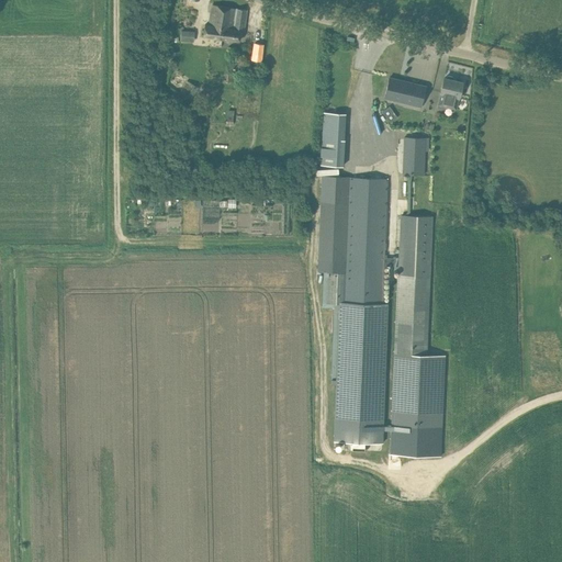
[(203,35),(222,38),(223,27),(227,29),(228,27),(234,27),(236,11),(238,11),(238,9),(236,8),(236,9),(212,4),(209,25),(204,24),(203,35)]
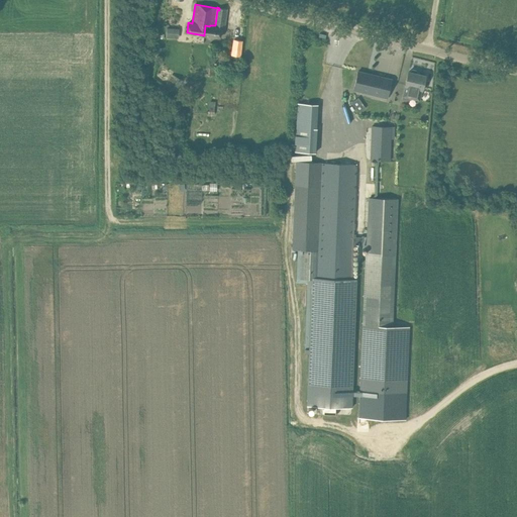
[(220,37),(221,28),(224,28),(226,9),(219,8),(219,10),(217,10),(215,25),(210,25),(209,26),(205,25),(204,35),(220,37)]
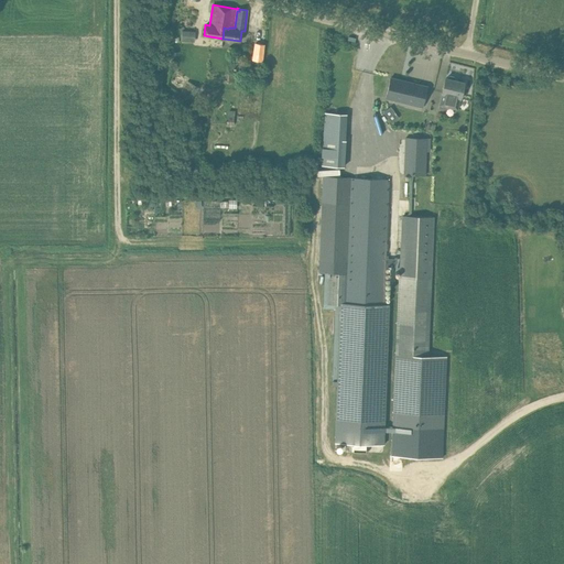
[(181,41),(194,42),(194,31),(182,30),(181,41)]
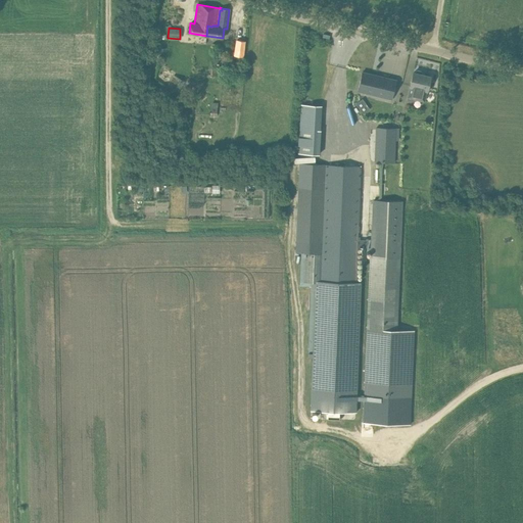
[(236,40),(235,50),(234,55),(242,56),(243,51),(244,41),(236,40)]
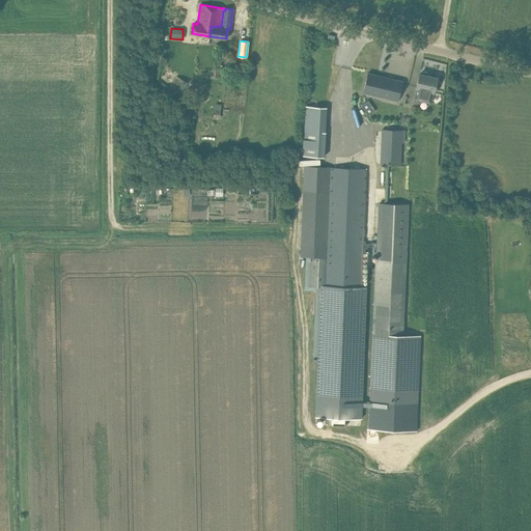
[(437,78),(427,76),(428,74),(426,73),(423,72),(421,73),(421,74),(419,74),(416,88),(413,99),(430,103),(432,92),(434,92),(437,78)]
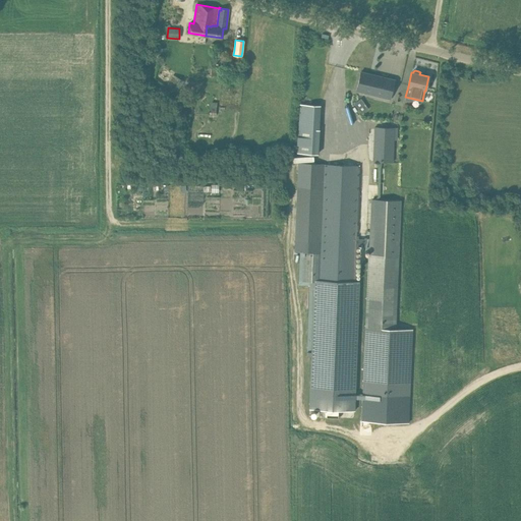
[(356,91),(390,99),(394,79),(360,71),(356,91)]
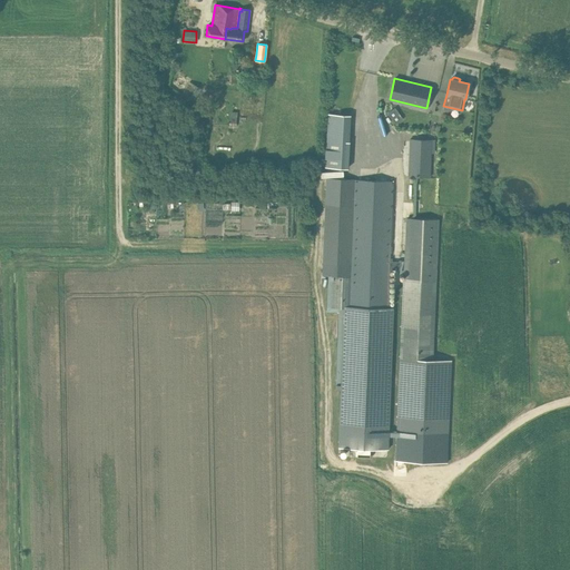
[(189,82),(183,94),(195,101),(202,89),(189,82)]
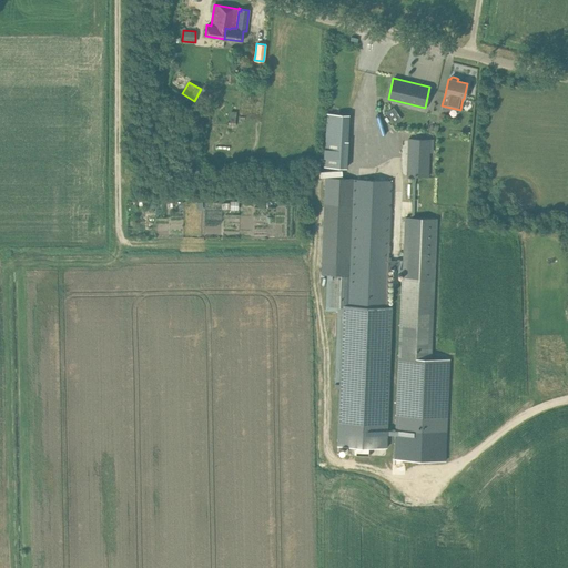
[(386,111),(393,123),(401,119),(394,107),(386,111)]
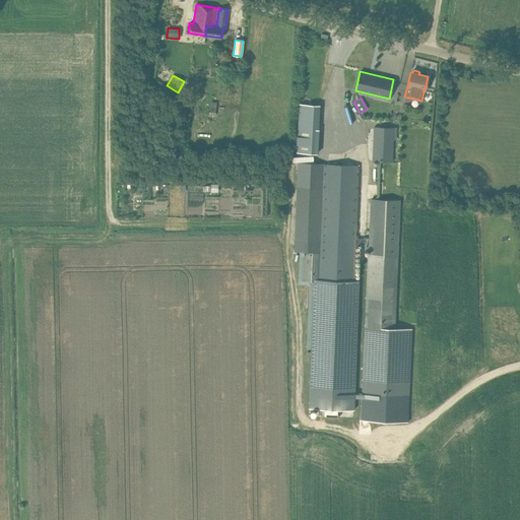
[(299,120),(298,128),(319,129),(319,121),(299,120)]
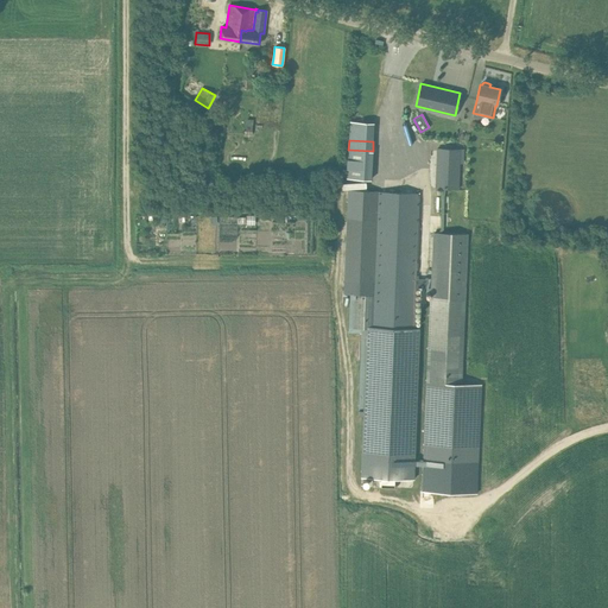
[(435,188),(460,189),(461,164),(464,164),(466,149),(436,147),(435,188)]
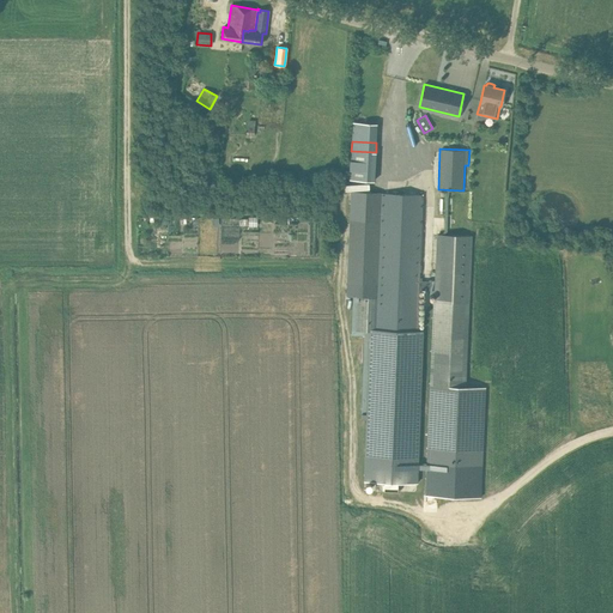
[(420,281),(424,195),(350,192),(347,283),(377,284),(377,298),(357,298),(356,331),(369,332),(363,480),(376,480),(375,491),(399,492),(399,481),(418,483),(423,331),(418,331),(419,290),(435,291),(430,387),(426,496),(480,497),(484,388),(467,388),(473,236),(437,234),(436,281),(420,281)]
